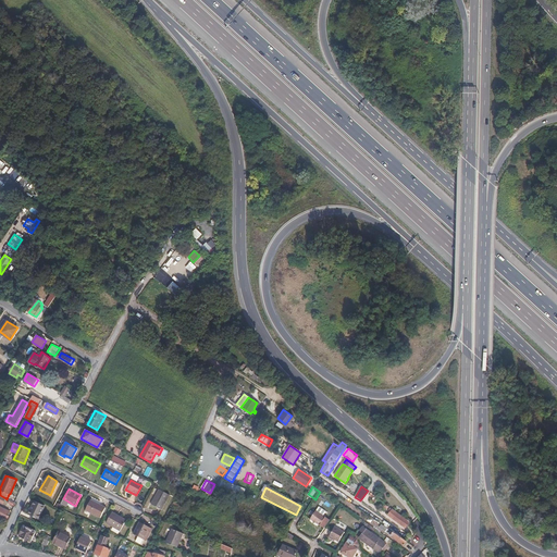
[(161,510),(169,496),(159,490),(151,505),(161,510)]
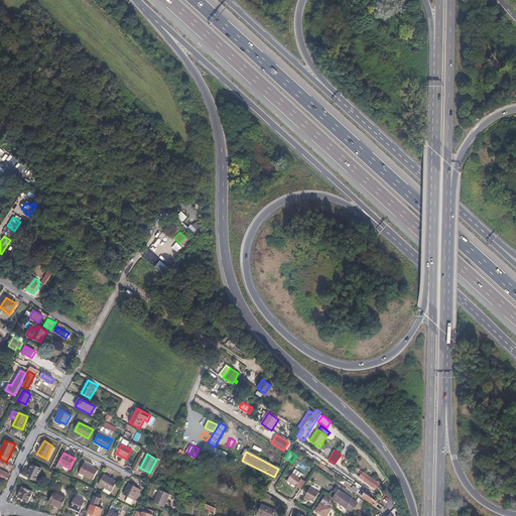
[(97,470),(84,463),(79,472),(93,480),(97,470)]
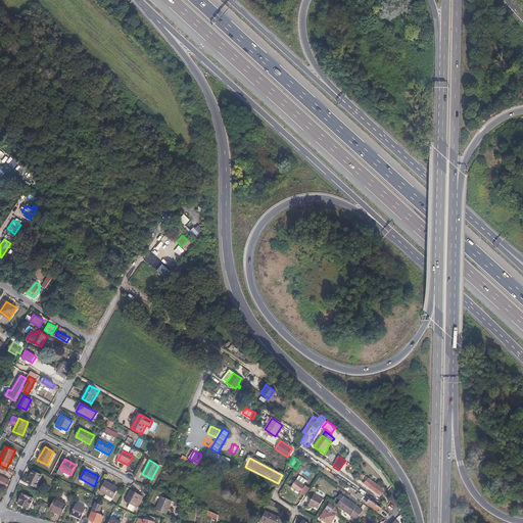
[(42,475),(32,470),(27,482),(36,487),(42,475)]
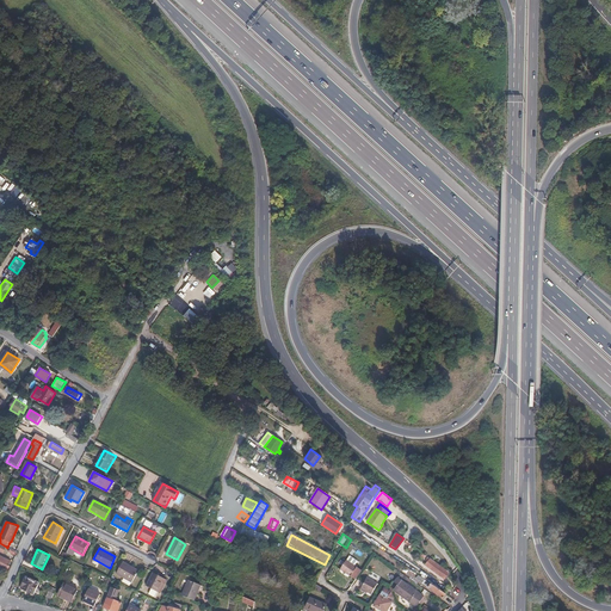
[(11,561),(0,555),(0,566),(7,571),(10,566),(8,565),(11,561)]
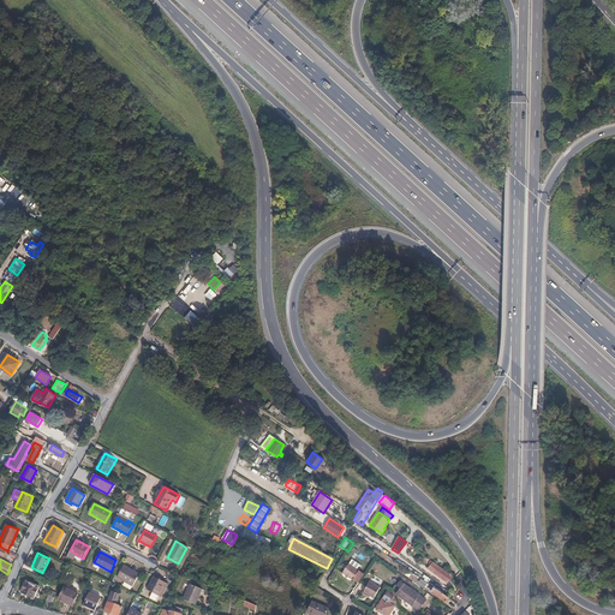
[(273,569),(287,575),(292,566),(276,559),(273,569)]
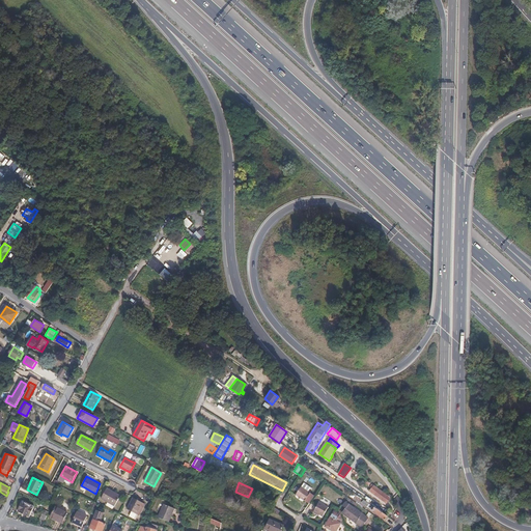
[(369,491),(376,496),(378,495),(375,493),(378,490),(389,498),(391,497),(373,484),(369,491)]
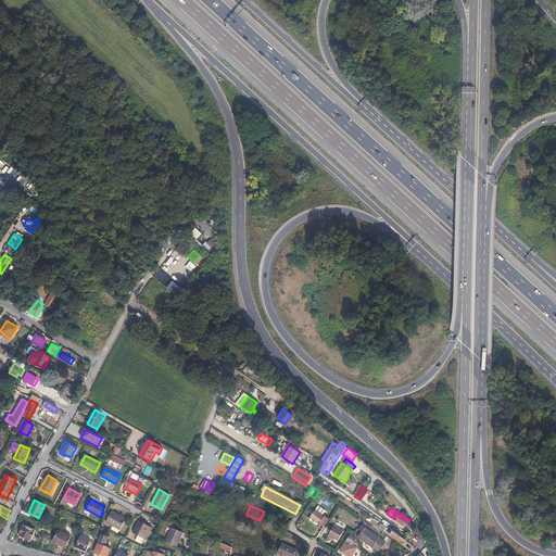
[(117,514),(111,510),(105,522),(119,530),(125,519),(116,515),(117,514)]
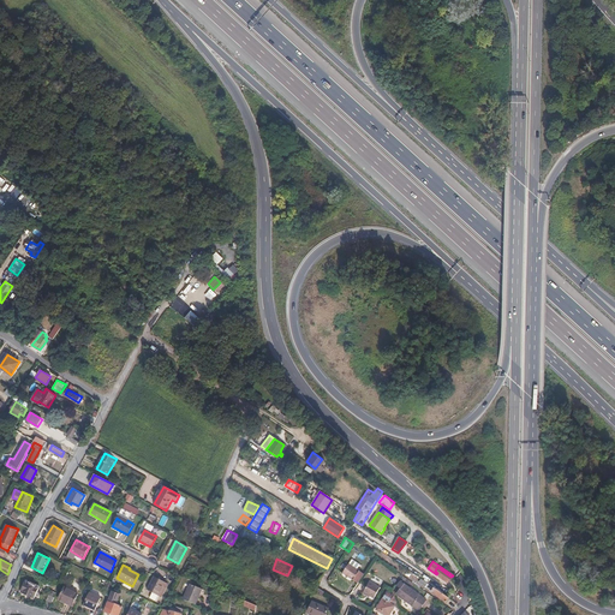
[(364,577),(348,565),(342,574),(358,585),(364,577)]
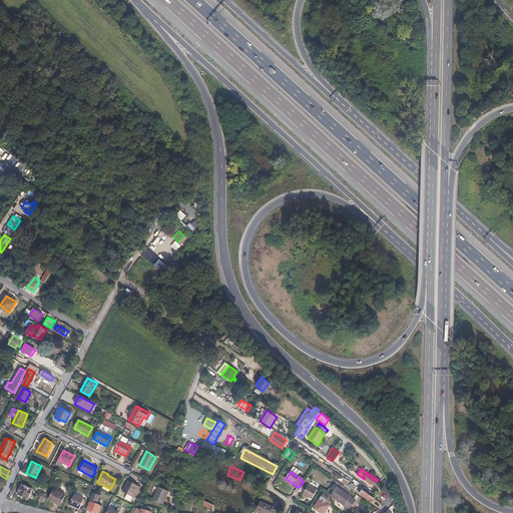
[(373,486),(376,481),(365,473),(363,476),(365,478),(364,479),(373,486)]
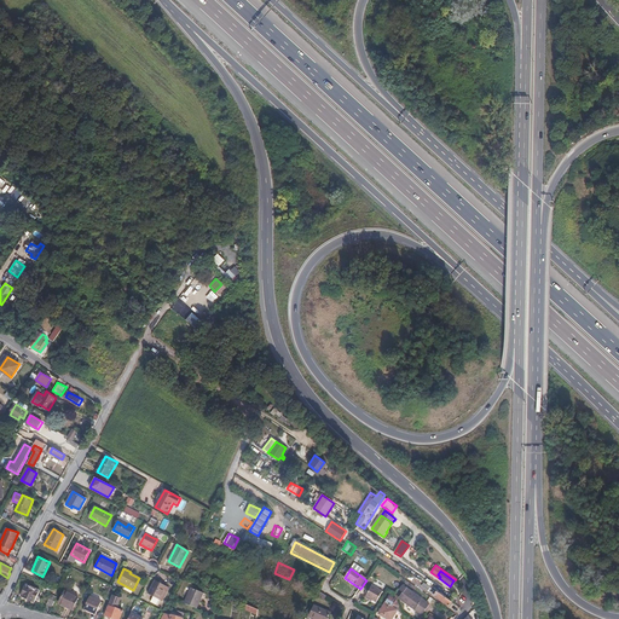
[(285,586),(289,579),(275,573),(271,580),(285,586)]
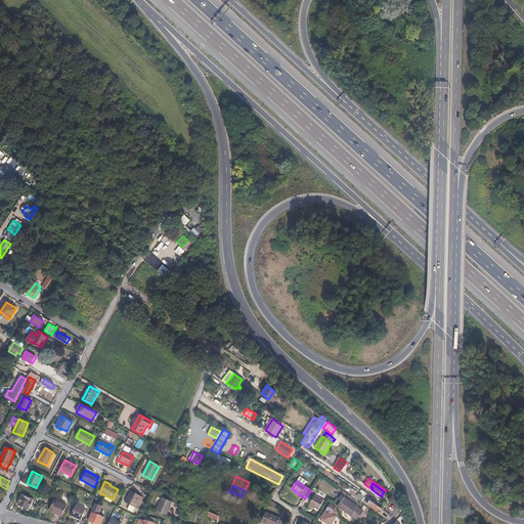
[(136,509),(141,497),(134,494),(135,492),(131,490),(125,503),(136,509)]
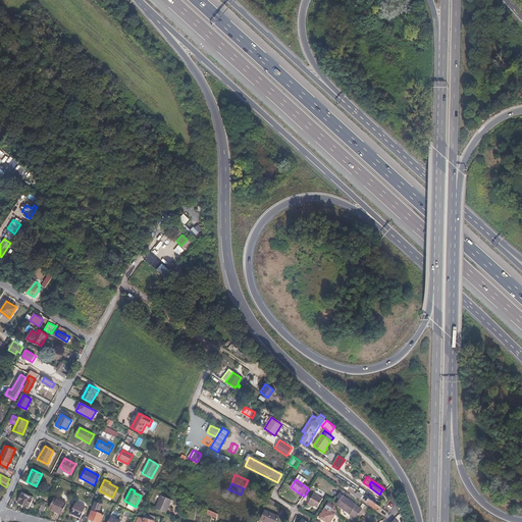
[(366,498),(357,491),(355,494),(361,499),(361,498),(364,501),(366,498)]
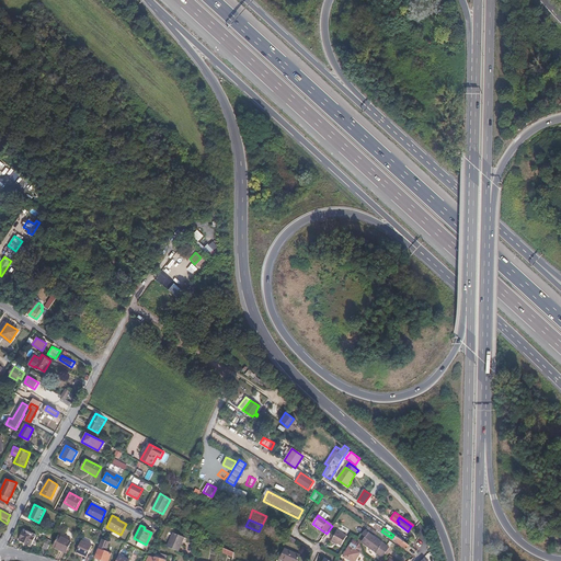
[(35,535),(24,529),(19,540),(31,545),(31,544),(34,546),(36,539),(35,538),(34,537),(35,535)]
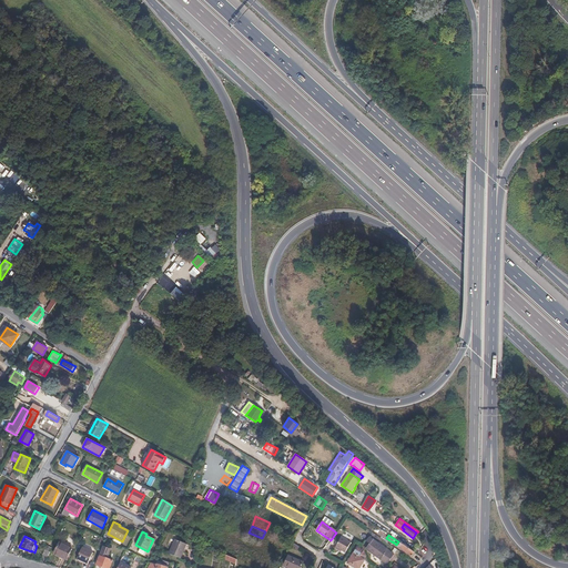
[(345,553),(351,543),(342,537),(335,547),(345,553)]
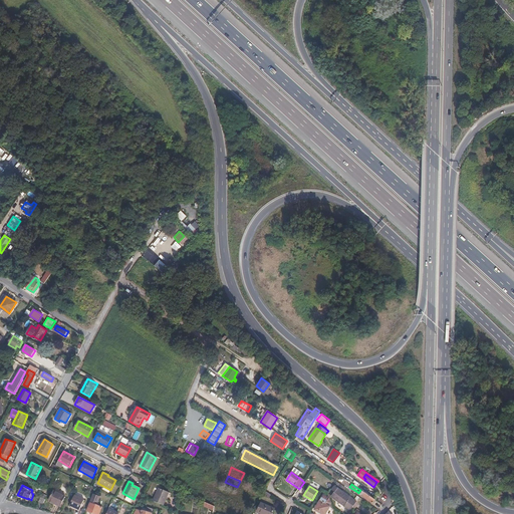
[(343,508),(350,513),(356,504),(333,487),(330,491),(334,494),(331,499),(343,508)]
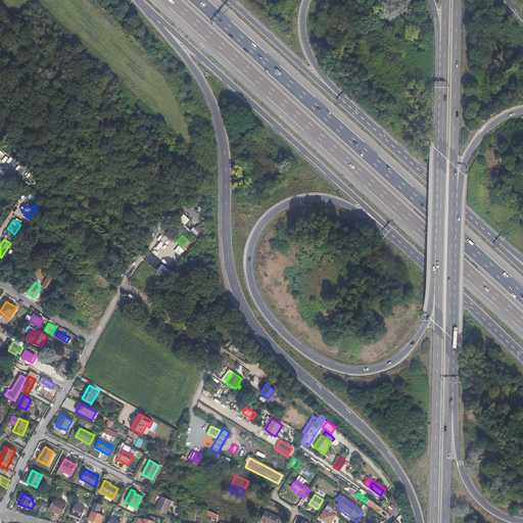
[(165,514),(172,501),(161,496),(155,509),(165,514)]
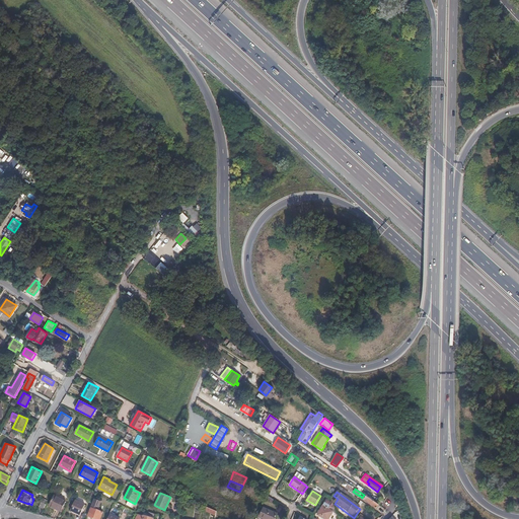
[(61,512),(66,501),(54,496),(50,505),(58,509),(57,510),(61,512)]
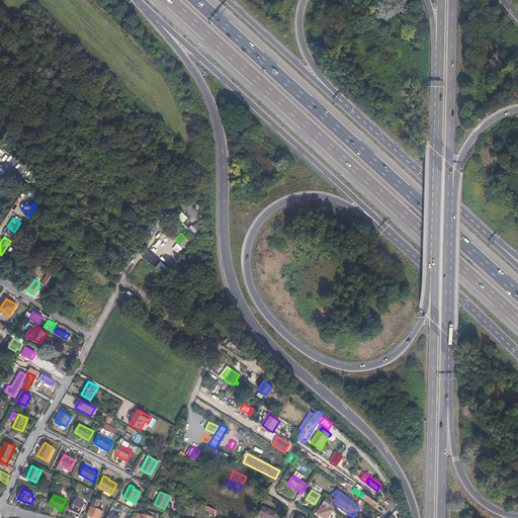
[(222,499),(210,495),(205,506),(216,510),(222,499)]
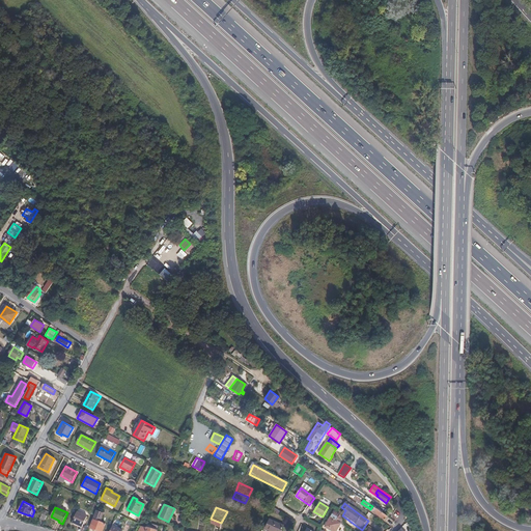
[(384,520),(387,516),(374,507),(372,511),(384,520)]
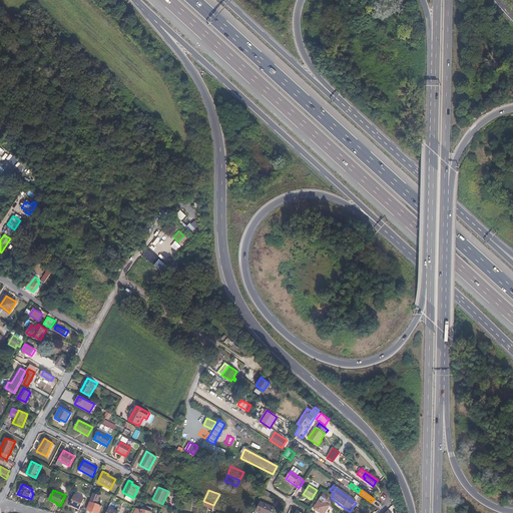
[(87,509),(95,512),(98,512),(101,507),(96,504),(99,496),(93,493),(87,509)]
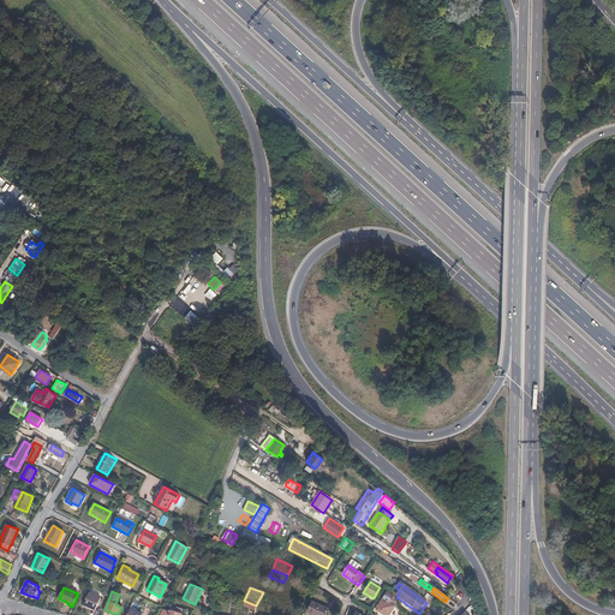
[(396,602),(395,598),(387,592),(376,610),(383,614),(388,614),(394,607),(396,602)]
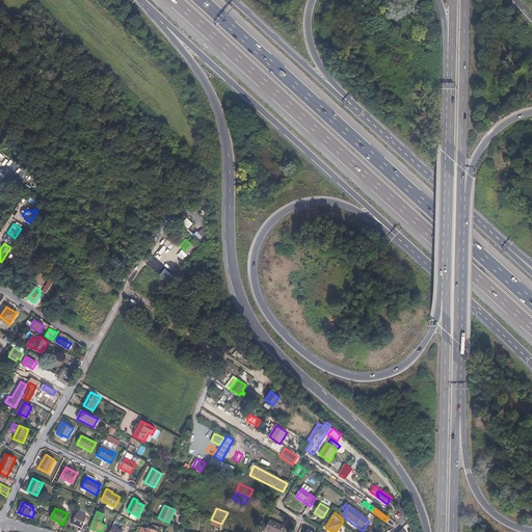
[(87,519),(77,513),(73,523),(82,528),(87,519)]
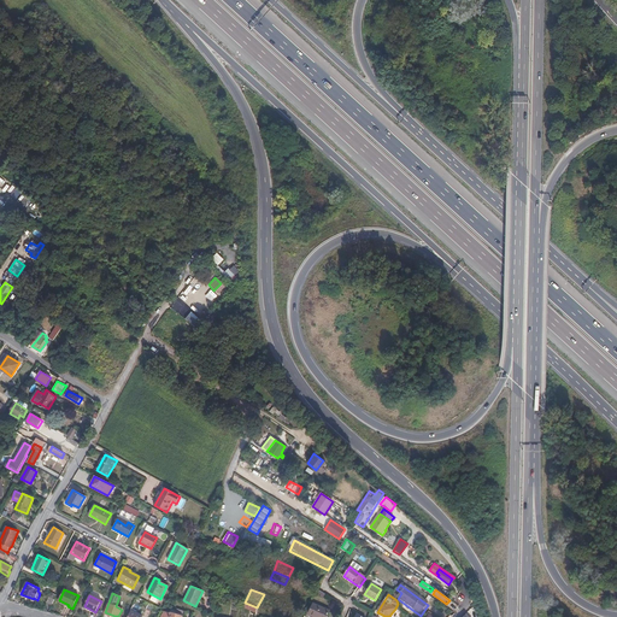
[(329,616),(331,613),(316,606),(310,616),(329,616)]
